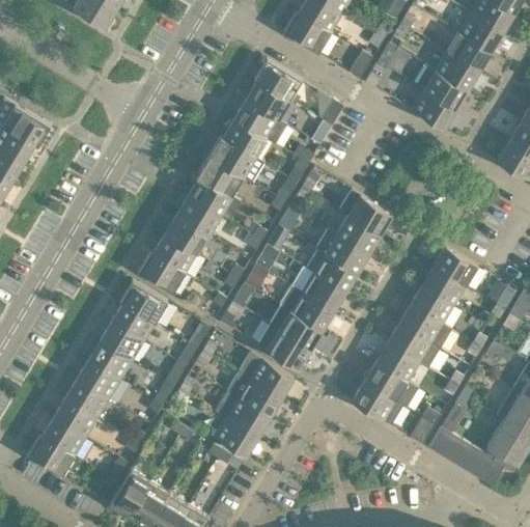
[(113,19),(111,18),(116,8),(102,0),(78,0),(72,9),(104,29),(105,28),(107,29),(113,19)]
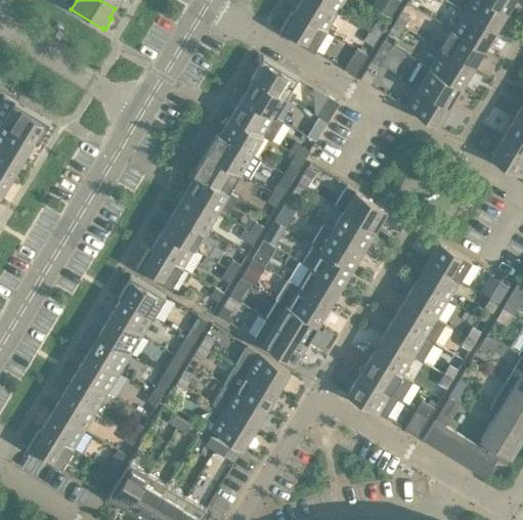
[(120,0),(122,1),(123,0),(100,0),(115,8),(120,0)]
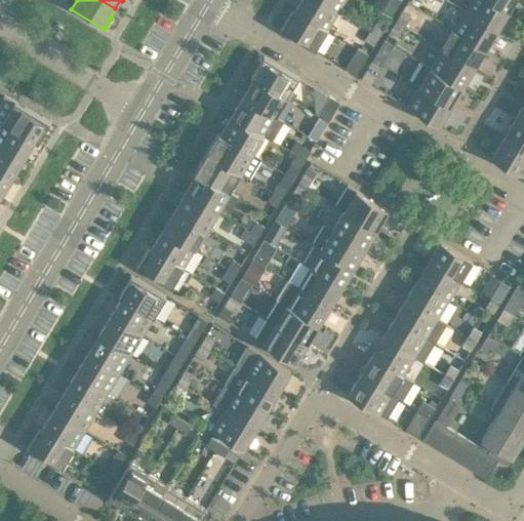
[(312,0),(301,0),(294,13),(293,14),(325,34),(337,15),(312,0)]
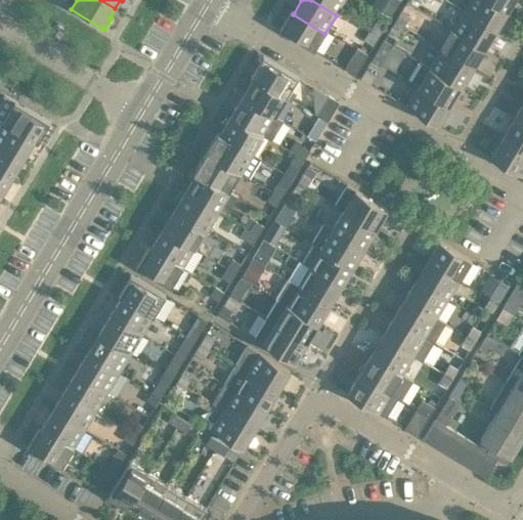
[(311,0),(337,15),(345,0),(311,0)]
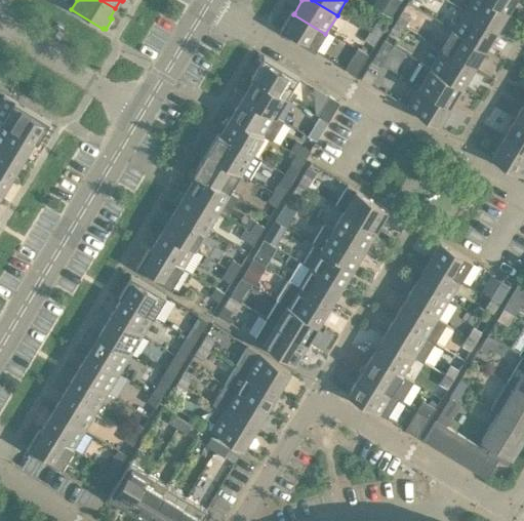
[(401,2),(398,0),(379,0),(373,11),(390,21),(401,2)]
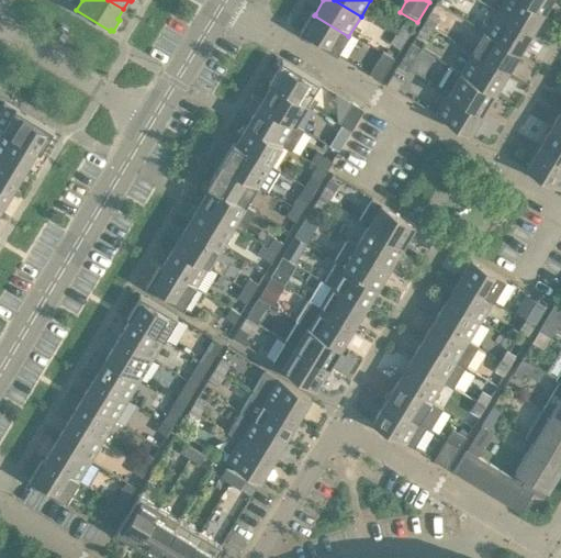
[(505,0),(496,15),(530,35),(543,15),(517,0),(505,0)]
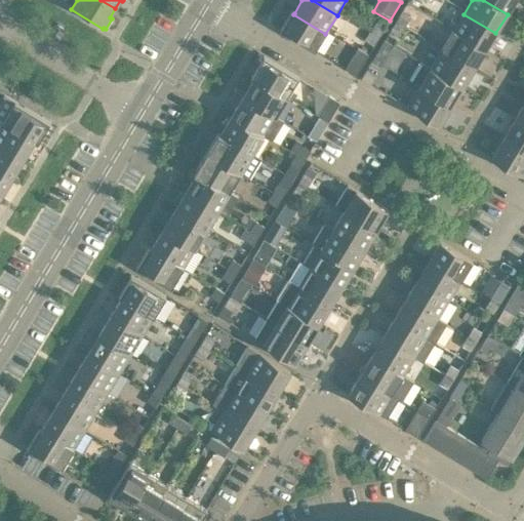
[(515,0),(483,0),(508,14),(515,0)]
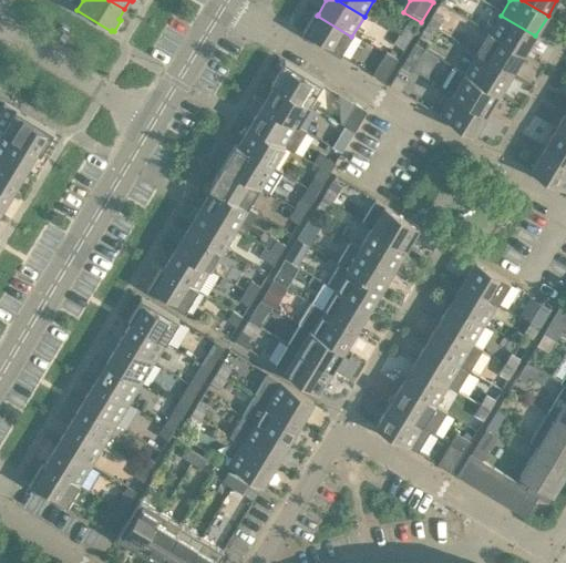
[(301,36),(339,58),(351,37),(317,16),(318,14),(315,12),(301,36)]
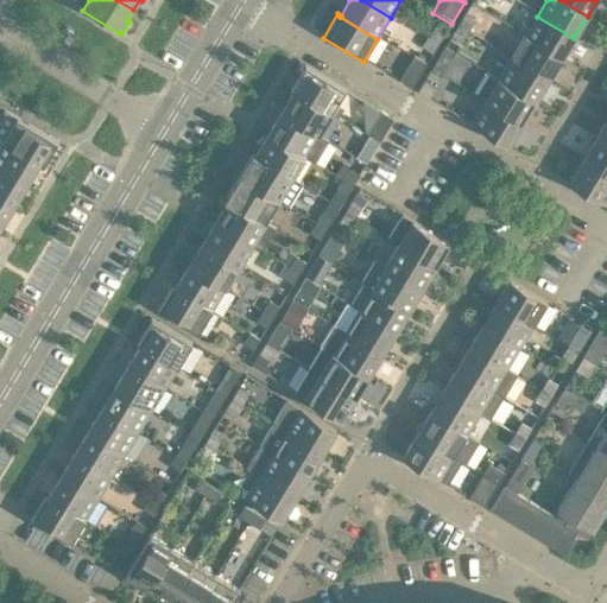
[(475,23),(465,17),(457,29),(468,35),(475,23)]
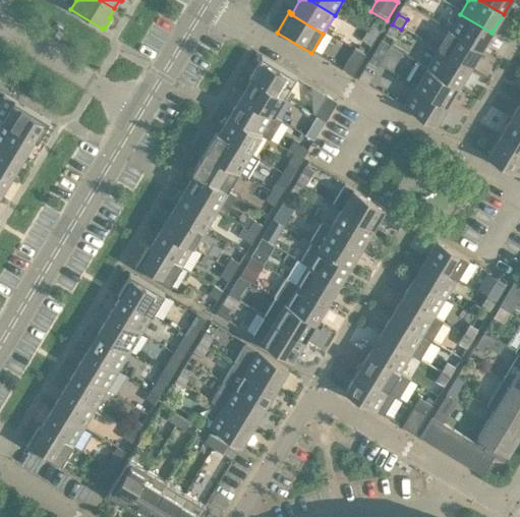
[(449,33),(480,52),(492,33),(460,14),(449,33)]
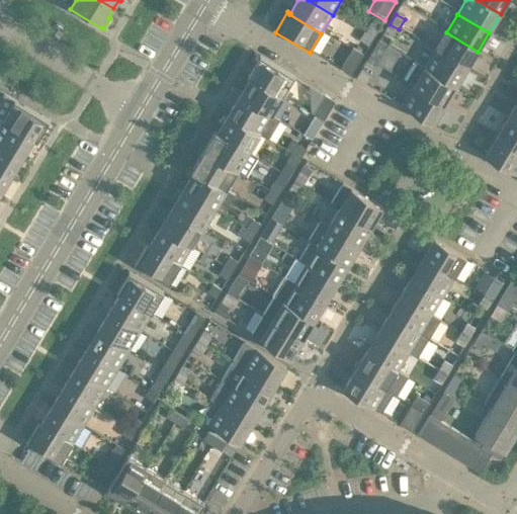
[(384,33),(393,38),(399,29),(390,24),(384,33)]
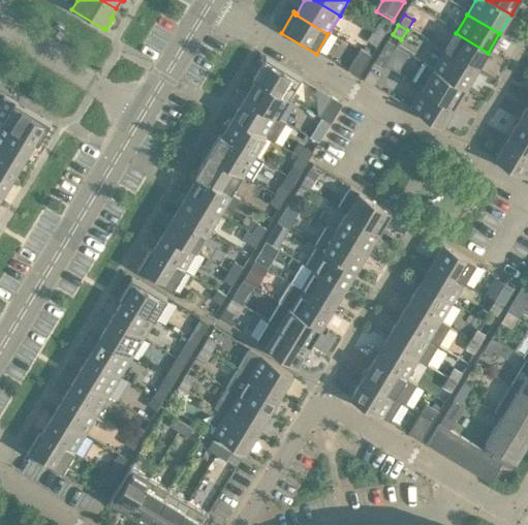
[(386,31),(378,26),(372,35),(381,40),(386,31)]
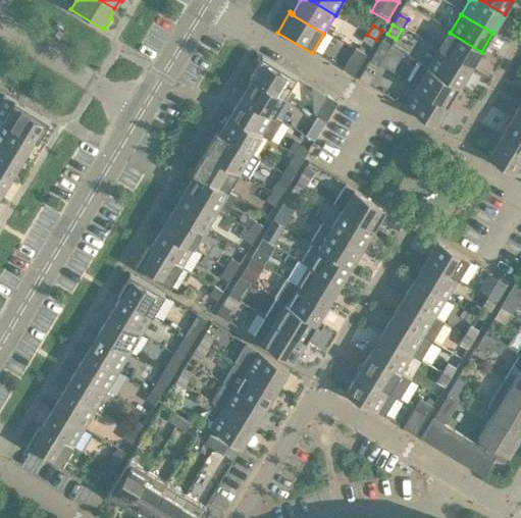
[(438,52),(470,70),(481,52),(450,33),(438,52)]
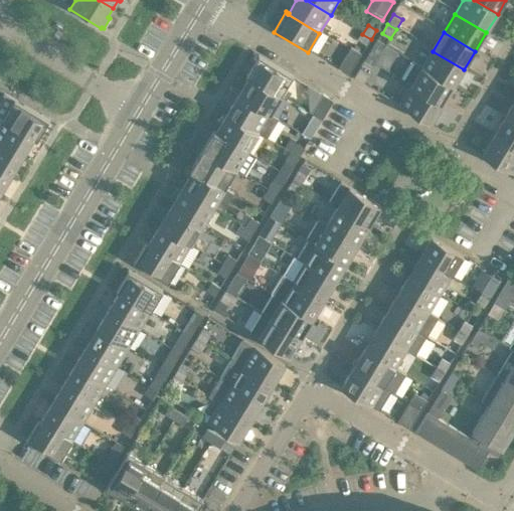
[(357,43),(365,48),(371,39),(362,34),(357,43)]
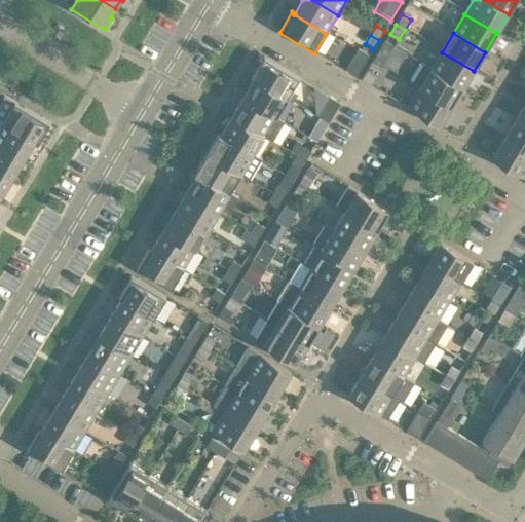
[(388,54),(380,49),(375,60),(382,64),(388,54)]
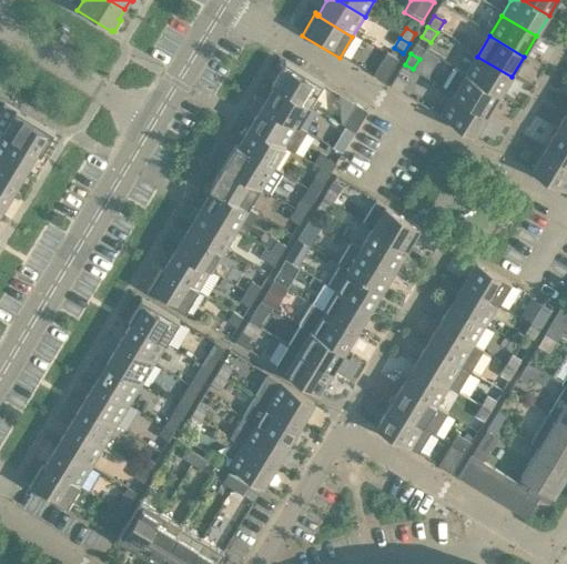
[(397,62),(386,56),(373,79),(384,86),(397,62)]
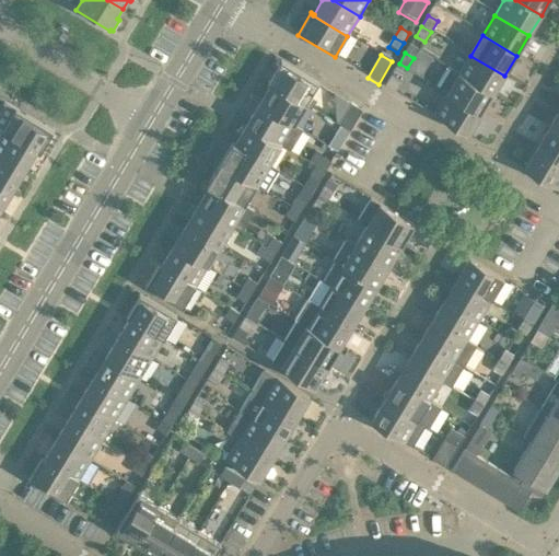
[(458,76),(492,96),(504,76),(470,56),(458,76)]
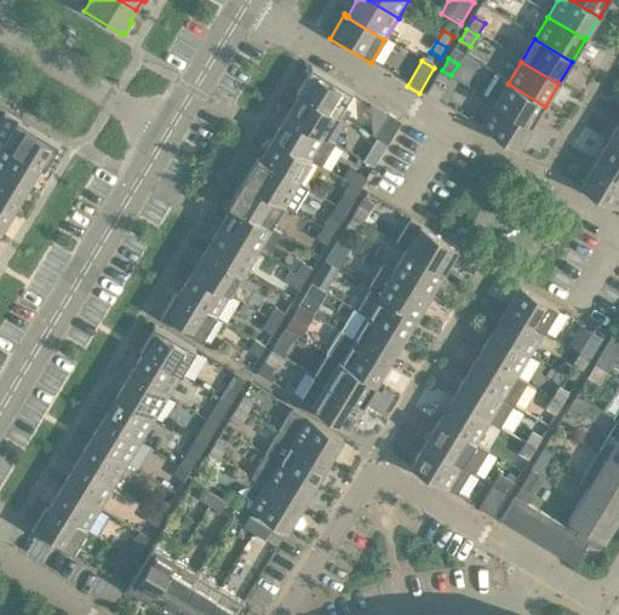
[(296,95),(299,97),(299,96),(337,119),(351,95),(310,69),(296,95)]
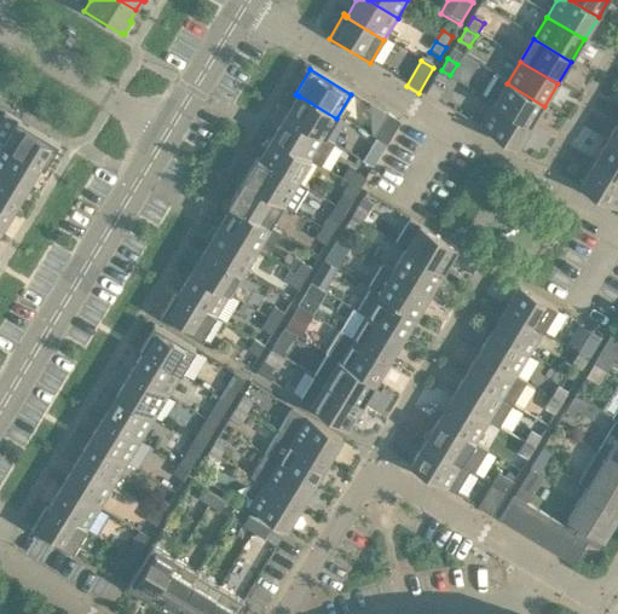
[(434,81),(443,86),(450,75),(442,70),(434,81)]
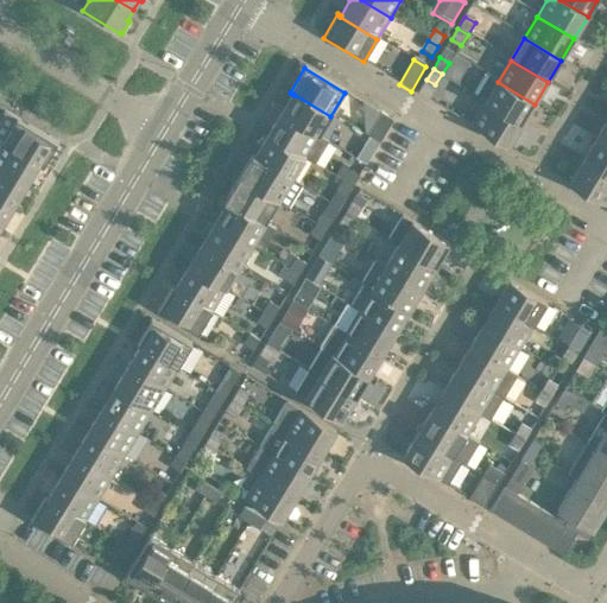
[(474,97),(485,105),(522,126),(535,105),(498,82),(487,76),(474,97)]
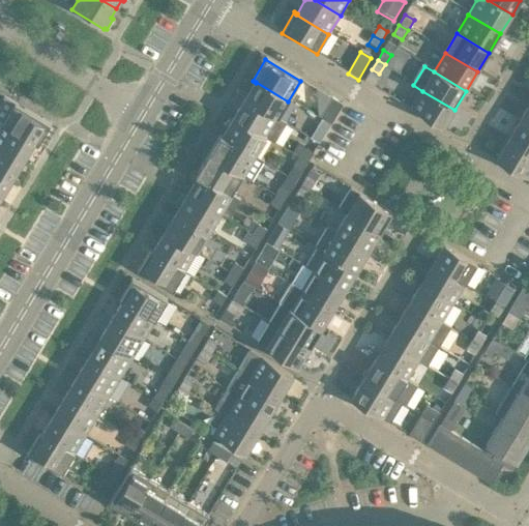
[(378,80),(369,75),(363,83),(373,88),(378,80)]
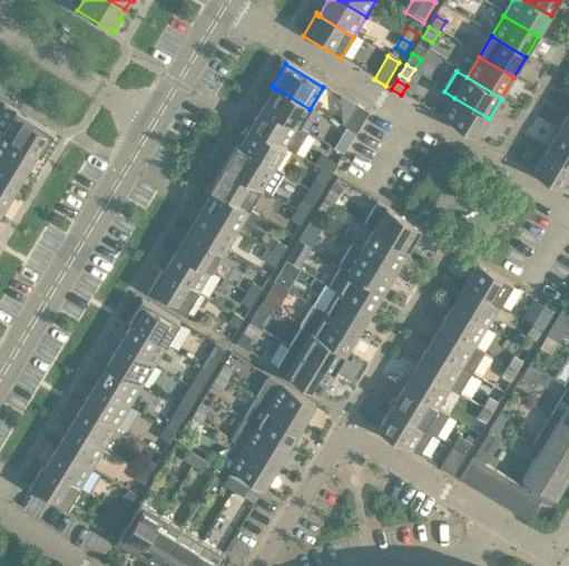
[(263,108),(297,129),(310,109),(275,88),(275,89),(263,108)]
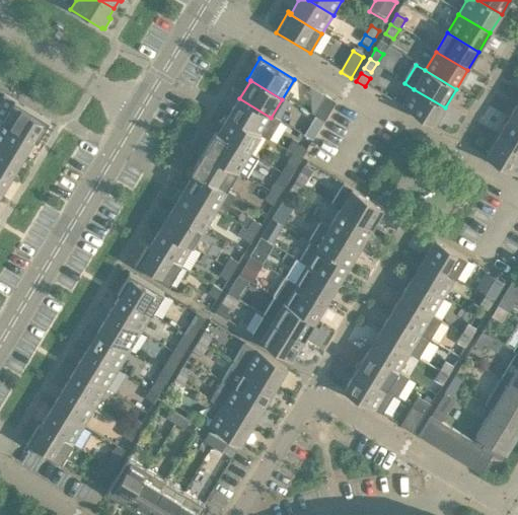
[(401,108),(433,128),(445,107),(414,89),(401,108)]
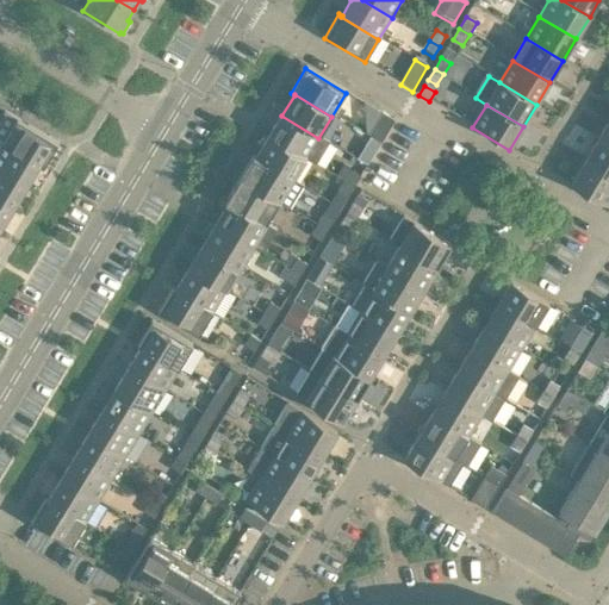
[(56,145),(4,113),(0,119),(0,143),(2,144),(39,167),(38,168),(42,170),(56,145)]
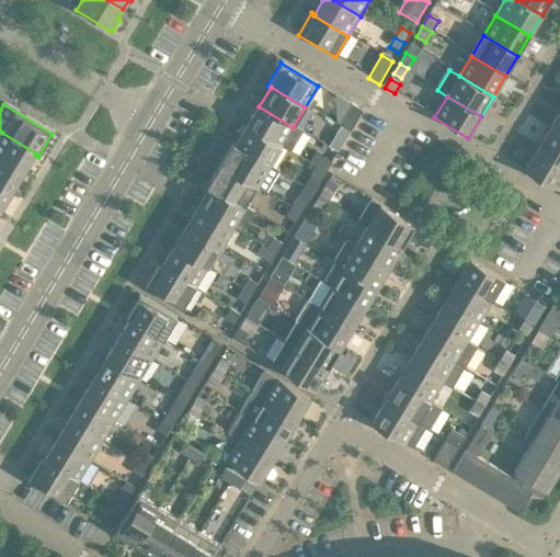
[(247,127),(281,148),(292,154),(304,134),(293,127),(259,106),(247,127)]
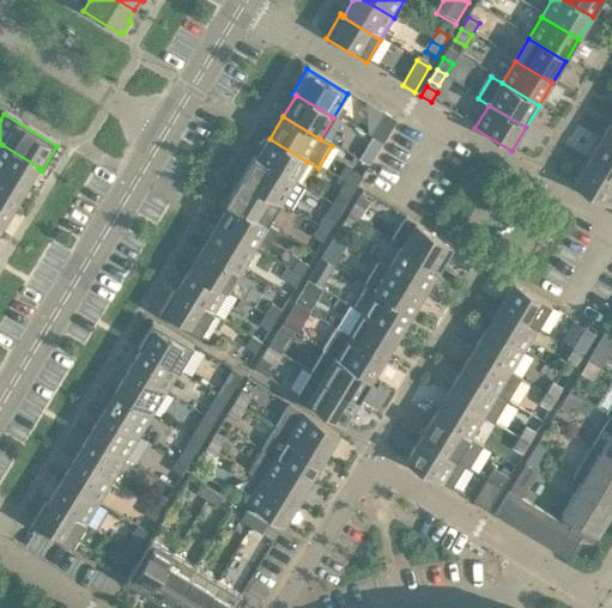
[(369,139),(371,140),(382,146),(395,123),(383,116),(369,139)]
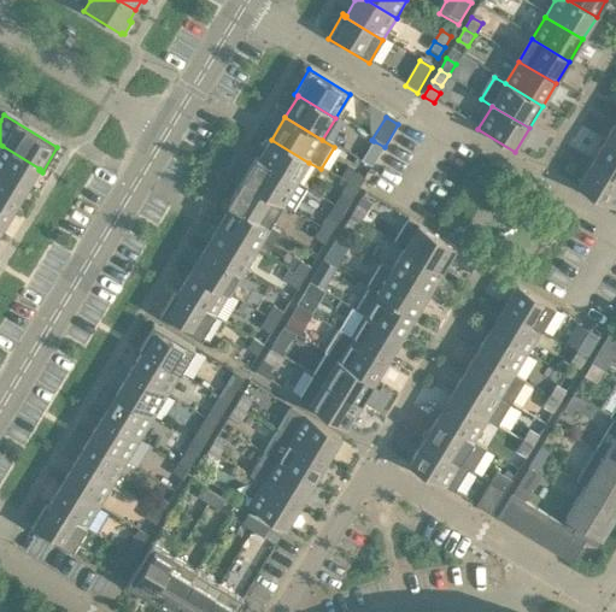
[(615,123),(604,143),(615,149),(615,123)]
